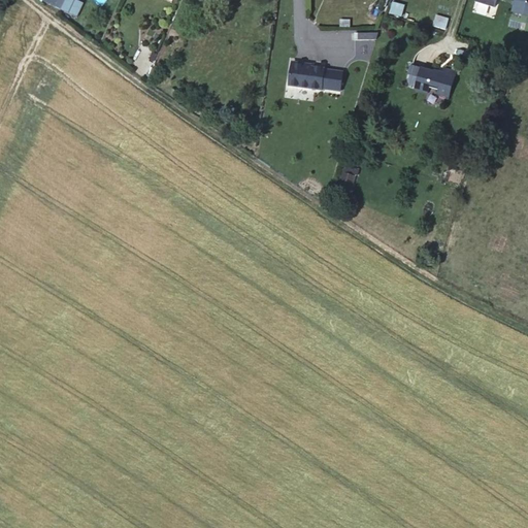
[(78,2),(74,0),(44,0),(72,14),(78,2)]
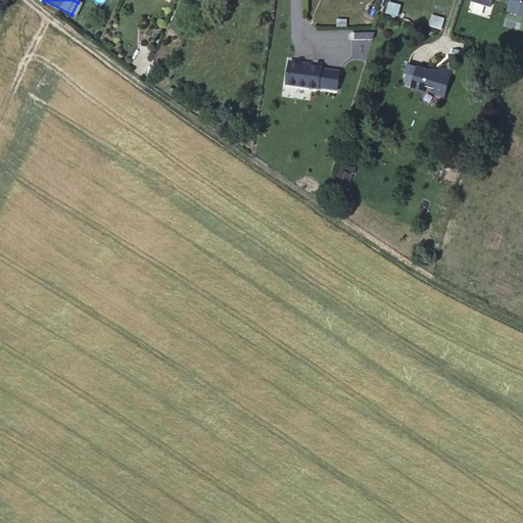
[(441,27),(444,16),(430,13),(429,17),(399,10),(400,3),(387,0),(384,13),(441,27)]
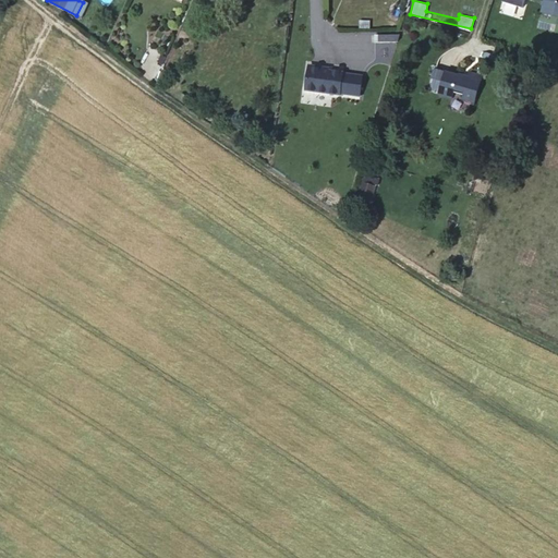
[(557,0),(542,0),(541,11),(556,13),(557,0)]
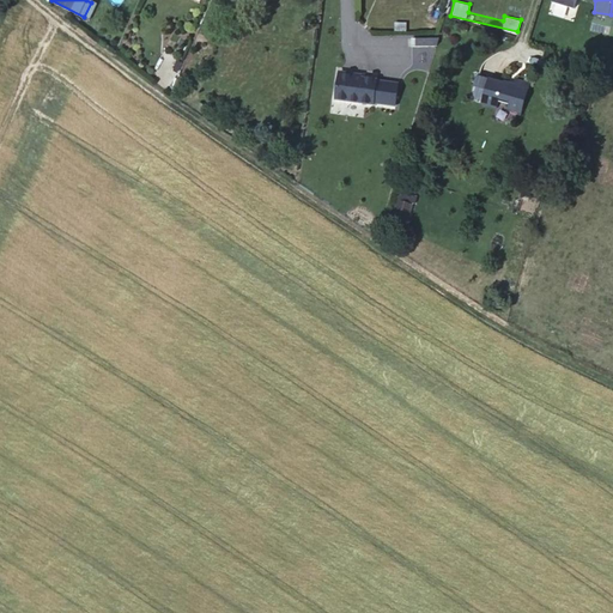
[(562,7),(546,4),(540,34),(556,36),(562,7)]
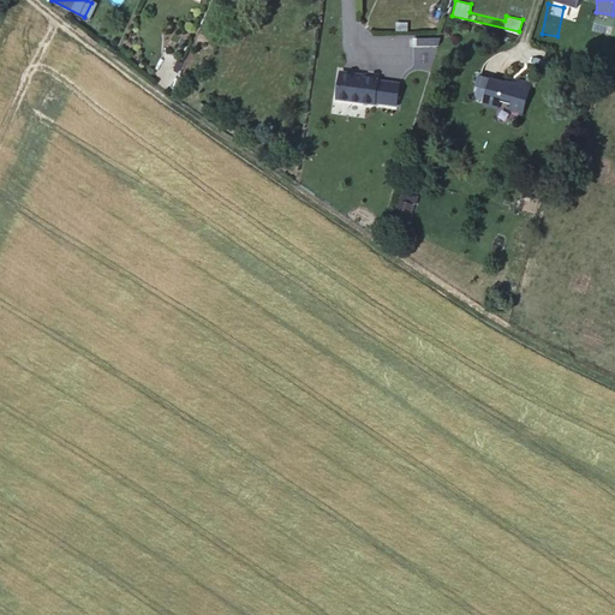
[(340,75),(336,100),(375,105),(375,103),(396,106),(400,84),(378,81),(378,79),(354,77),(352,73),(345,72),(341,75),(340,75)]
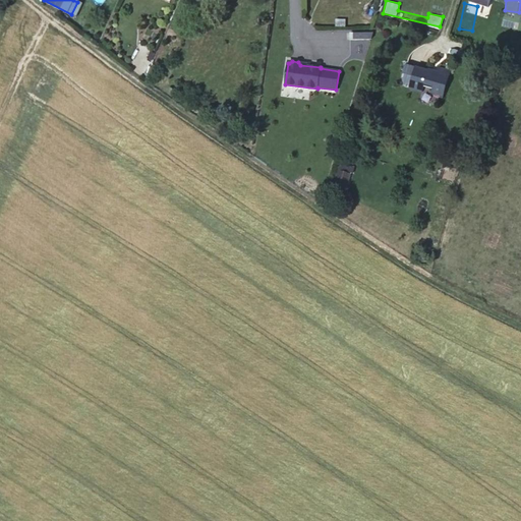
[(438,73),(416,66),(409,89),(421,93),(423,87),(432,89),(431,93),(442,96),(440,102),(441,102),(448,76),(438,73)]
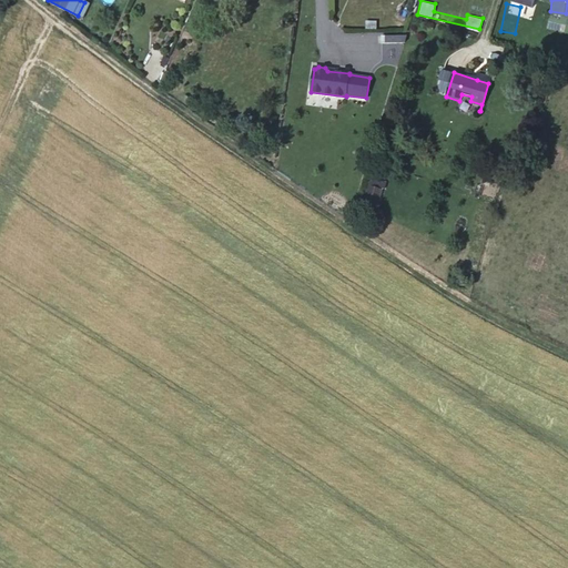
[(478,74),(477,80),(488,83),(490,78),(478,74)]
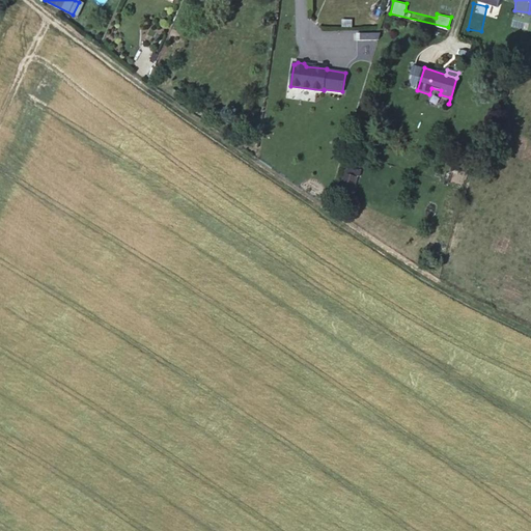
[(345,170),(340,187),(355,191),(357,188),(353,186),(357,170),(350,168),(345,170)]
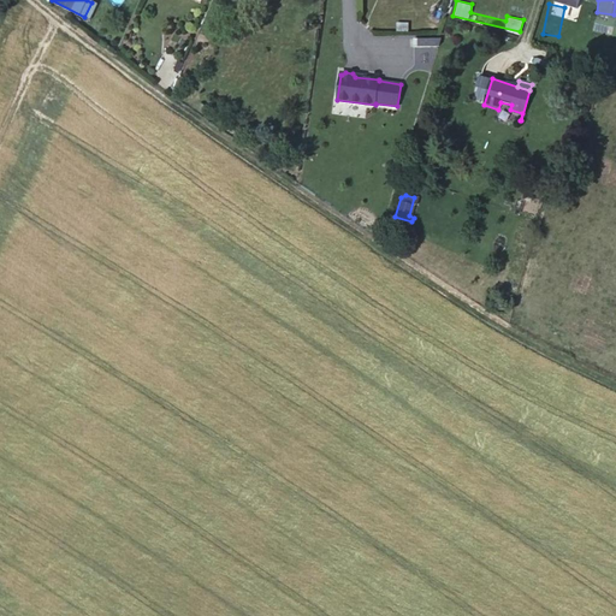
All buildings are outlined.
